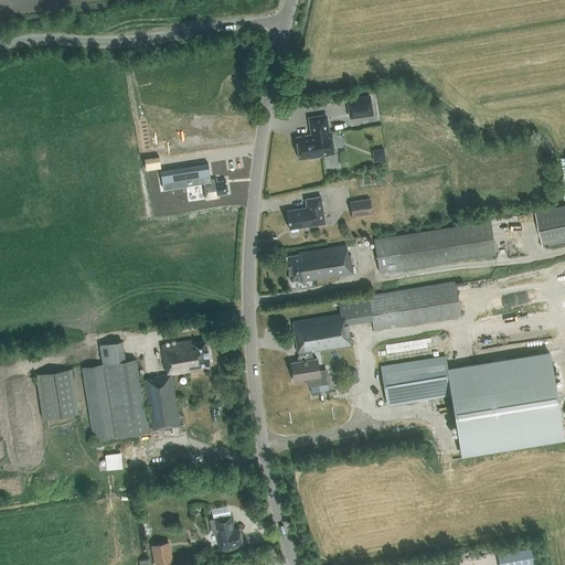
[(372,114),(370,96),(348,99),(350,117),(372,114)]
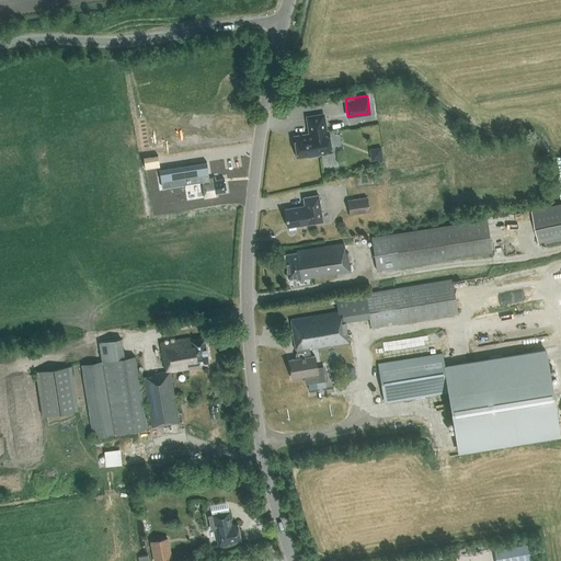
[(325,132),(323,115),(307,117),(309,134),(295,137),(295,141),(294,144),(295,150),(297,152),(297,157),(308,156),(308,157),(319,156),(318,153),(331,152),(328,132),(325,132)]
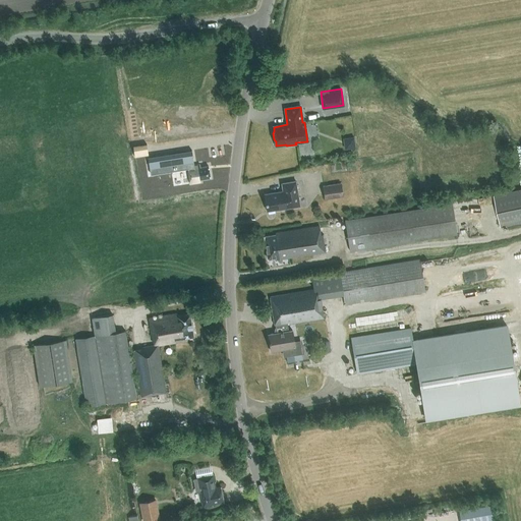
[(344,136),(346,147),(357,145),(355,134),(344,136)]
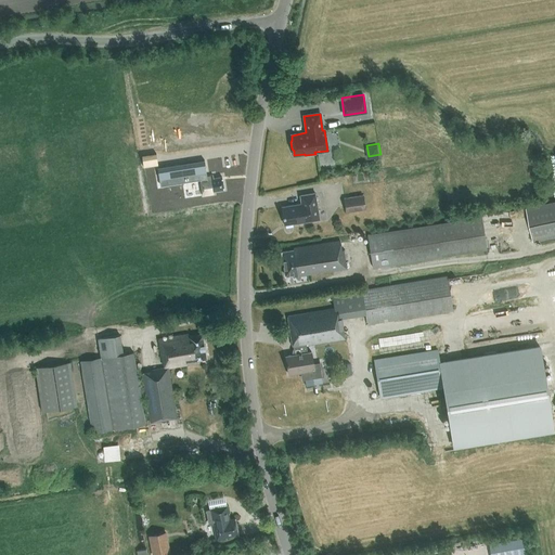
[(156,156),(156,153),(150,154),(150,155),(142,156),(143,167),(146,166),(157,165),(156,156)]
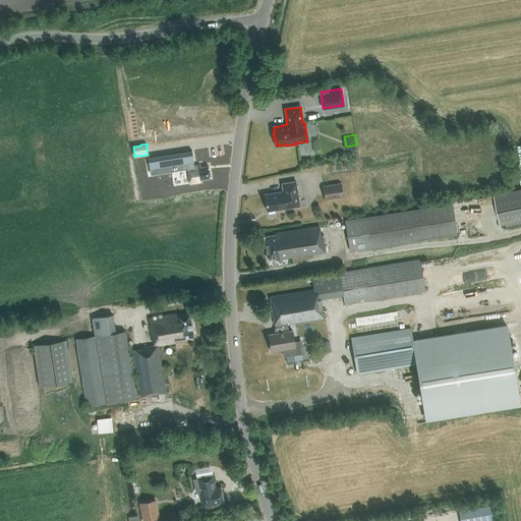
[(199,167),(199,164),(187,166),(189,183),(199,181),(199,179),(209,177),(208,166),(199,167)]
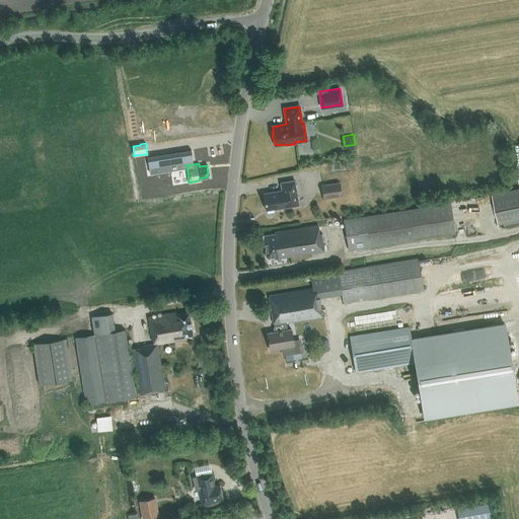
[(265,208),(266,210),(277,208),(277,209),(298,206),(294,180),(281,182),(282,191),(263,194),(264,202),(263,204),(264,207),(265,208)]
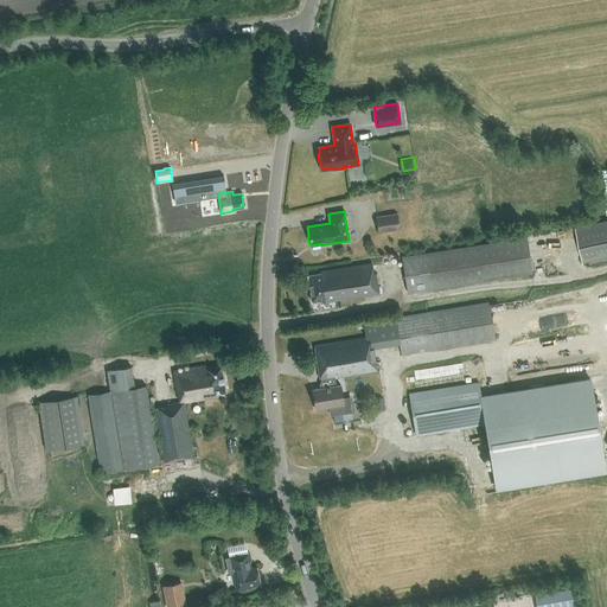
[(398,229),(396,213),(375,217),(377,232),(398,229)]
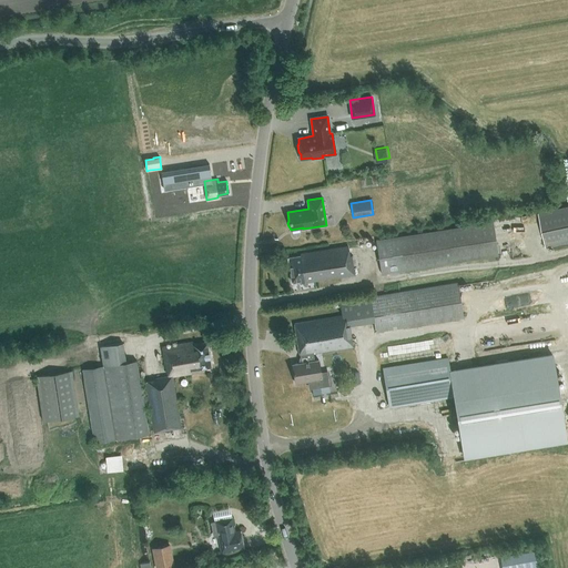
[(191,213),(190,205),(176,208),(178,215),(191,213)]
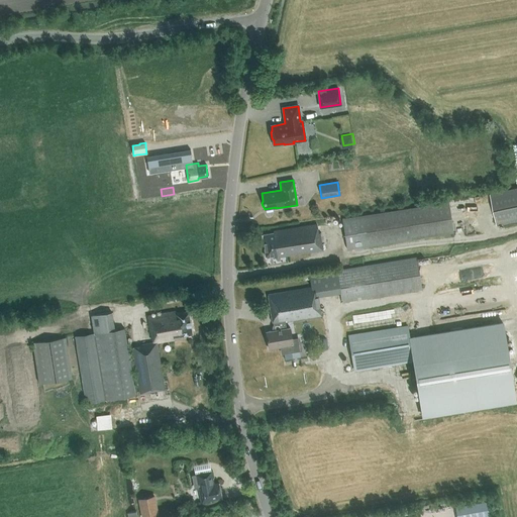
[(516,187),(490,194),(496,224),(516,219),(516,187)]
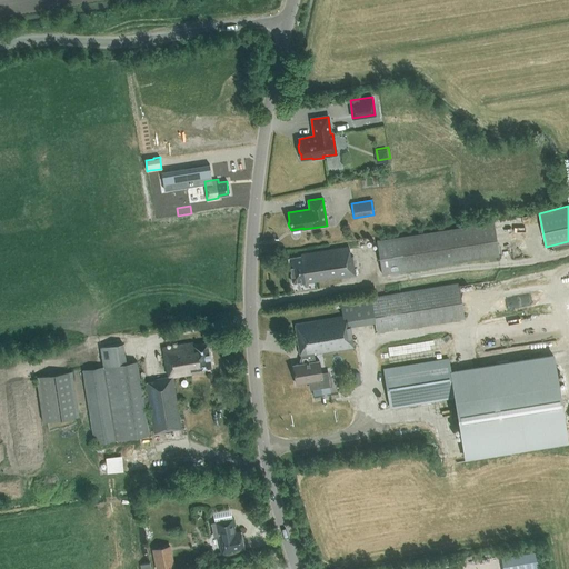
[(499,256),(495,223),(378,241),(382,273),(499,256)]
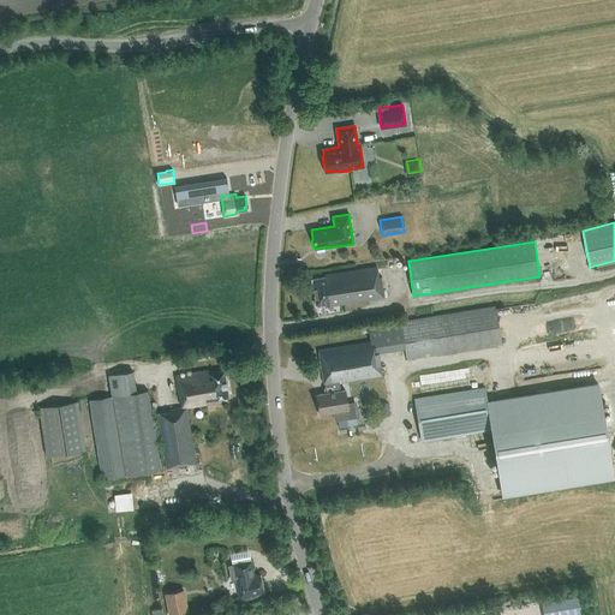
[(324,276),(324,278),(311,280),(315,305),(324,304),(324,306),(382,298),(380,278),(377,278),(376,268),(324,276)]
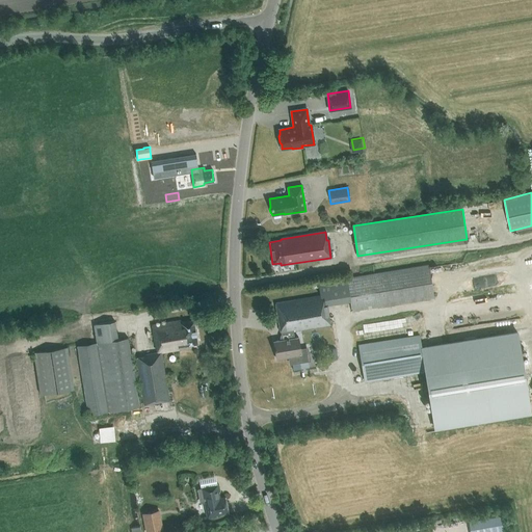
[(293,330),(329,324),(326,303),(349,299),(351,311),(432,296),(433,296),(428,268),(427,264),(317,283),(319,295),(274,302),(277,321),(278,321),(281,335),(280,338),(280,340),(273,341),(274,346),(273,346),(274,349),(275,349),(276,358),(288,356),(290,365),(311,362),(308,347),(300,349),(298,337),(294,338),(293,330)]
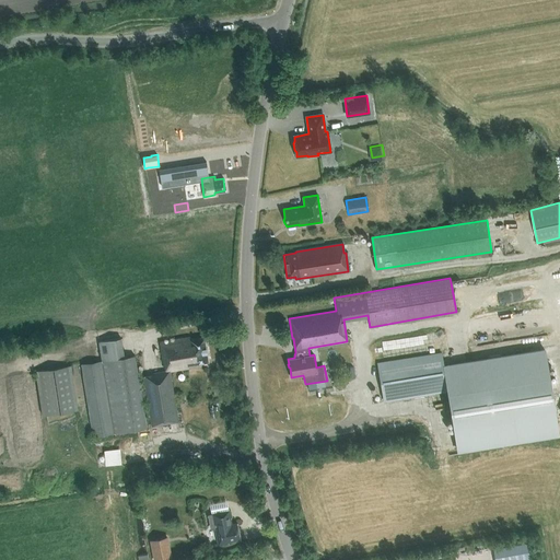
[(97,342),(101,362),(80,365),(92,436),(146,428),(141,398),(147,397),(151,427),(178,422),(170,371),(187,369),(186,365),(207,361),(203,338),(189,340),(189,338),(160,342),(163,363),(164,363),(165,371),(151,373),(151,375),(143,376),(146,391),(140,392),(133,357),(123,358),(119,338),(97,342)]
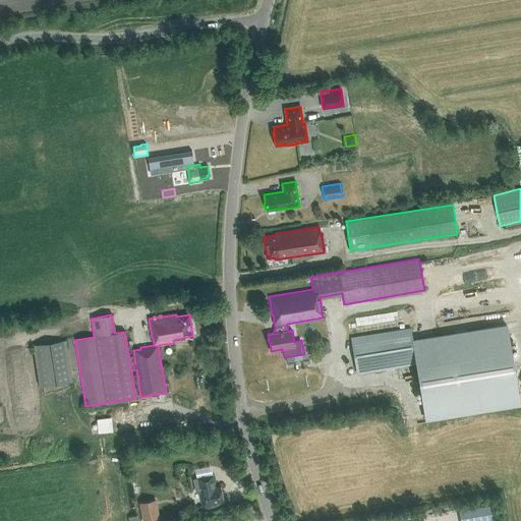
[(411,330),(351,340),(357,371),(416,362),(425,419),(519,404),(507,326),(413,341),(411,330)]
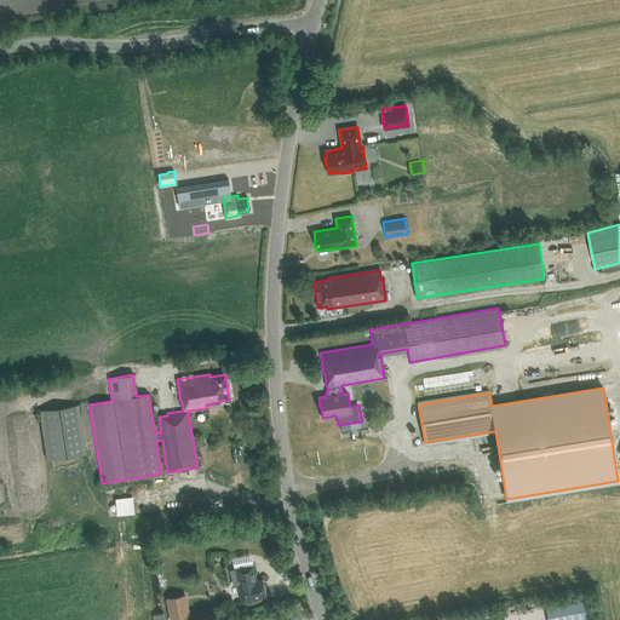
[(47,461),(58,459),(85,454),(76,407),(39,413),(47,461)]
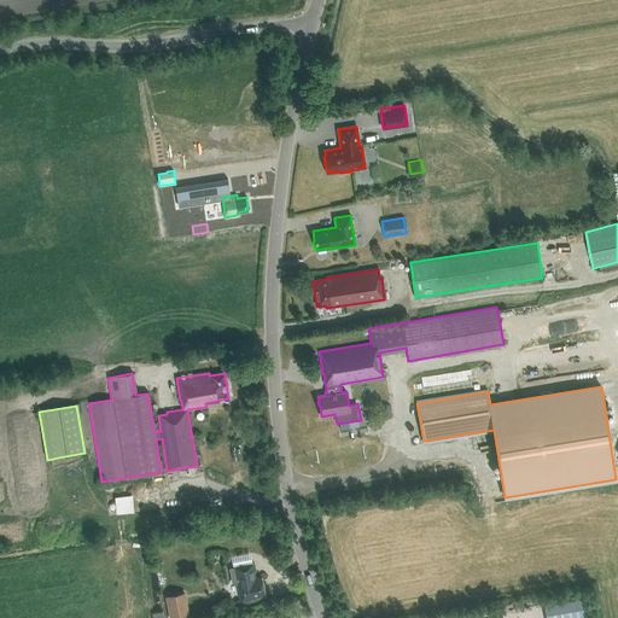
[(134,513),(133,495),(115,497),(116,514),(134,513)]
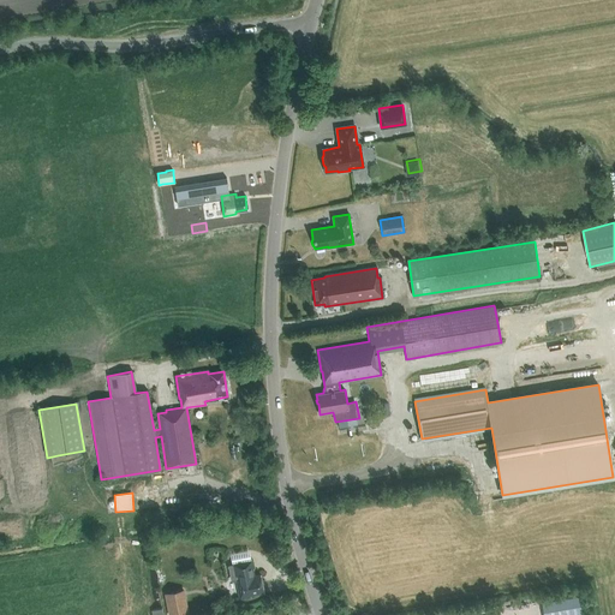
[(230,578),(233,577),(238,598),(249,597),(249,595),(262,592),(258,573),(252,574),(250,560),(231,563),(231,565),(227,565),(230,578)]
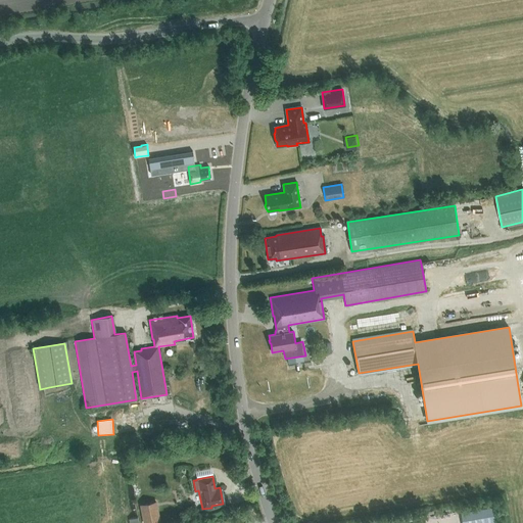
[(145,522),(155,521),(152,502),(140,505),(143,522),(145,522)]
